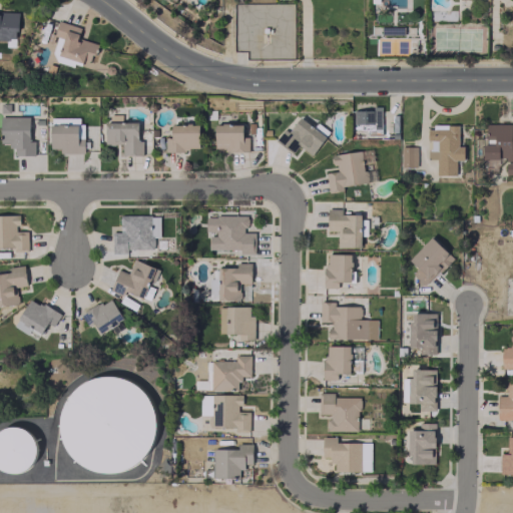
[(58,54),(91,64),(97,43),(77,37),(80,27),(58,20),(53,35),(63,38),(58,54)]
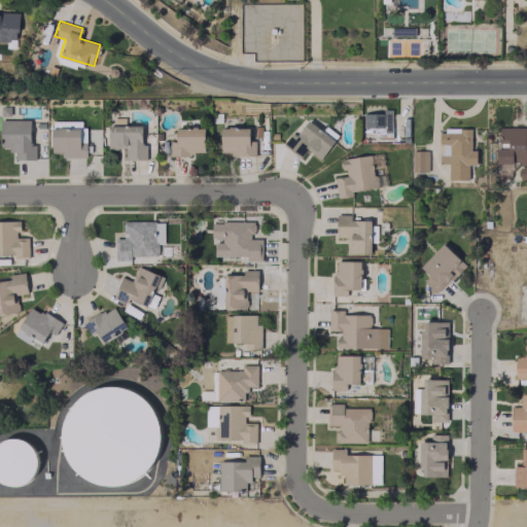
[(0,107),(0,115),(9,115),(10,105),(0,105),(0,107)]
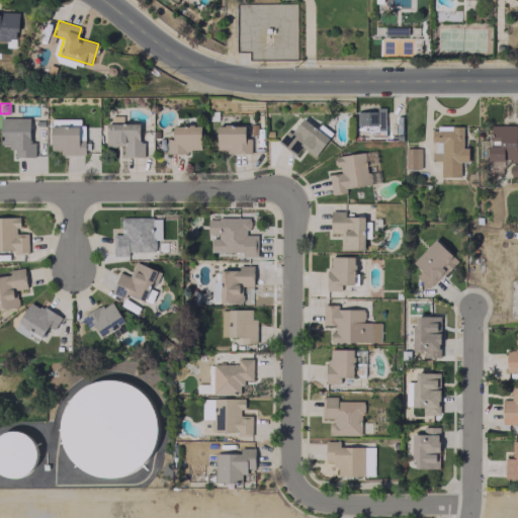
[(383,109),(357,110),(357,131),(371,131),(371,137),(384,137),(383,109)]
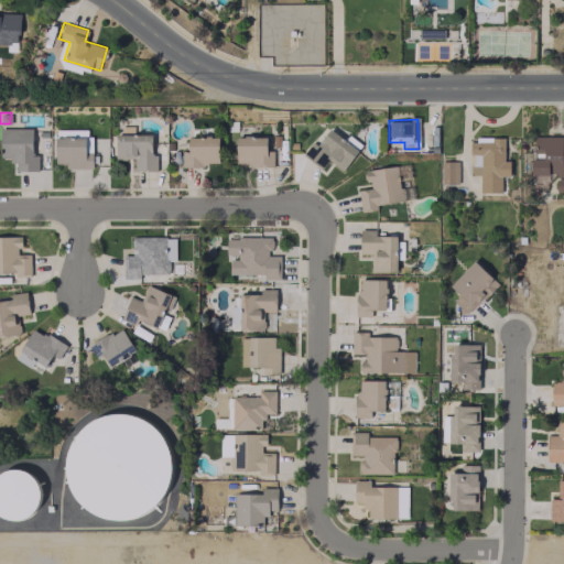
[(0,128),(0,136),(0,159),(15,160),(15,171),(38,171),(38,154),(31,154),(32,128),(0,128)]
